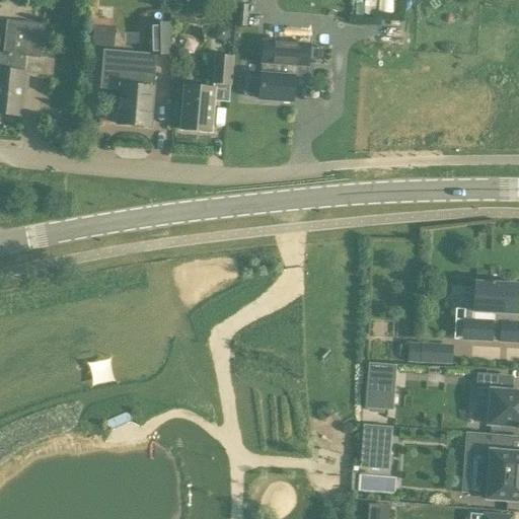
[(0,54),(0,69),(24,72),(25,58),(40,59),(44,25),(6,21),(3,54),(0,54)]
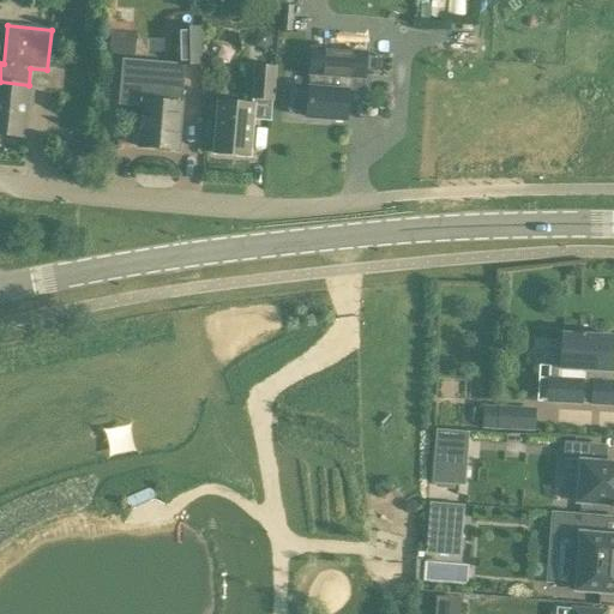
[(176,29),(178,66),(202,65),(200,29),(176,29)]
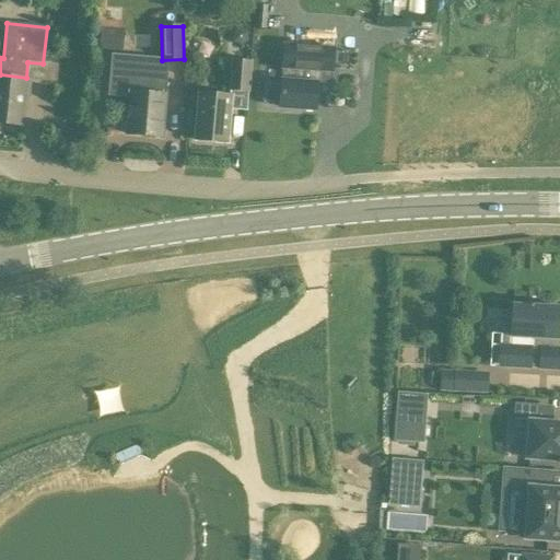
[(264,104),(280,104),(280,108),(315,111),(317,71),(331,72),(333,50),(296,48),(299,27),(286,26),(282,82),(281,82),(281,83),(265,82),(264,104)]
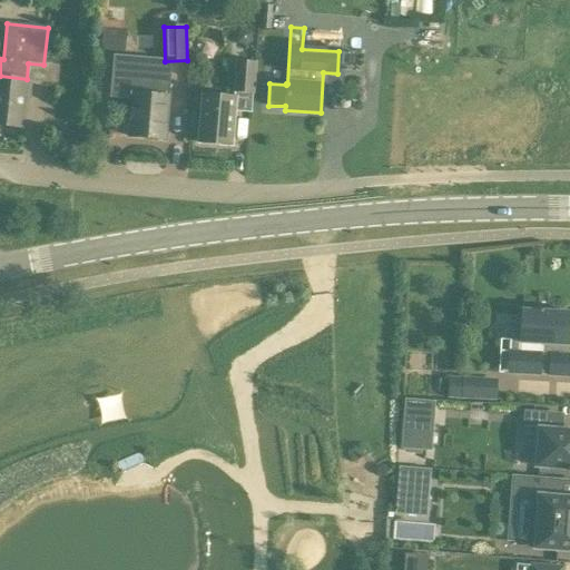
[(100,49),(124,52),(126,30),(102,28),(100,49)]
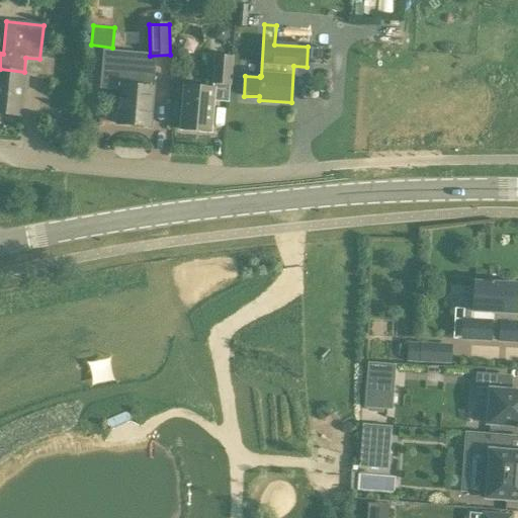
[(231,85),(233,57),(213,56),(211,84),(231,85)]
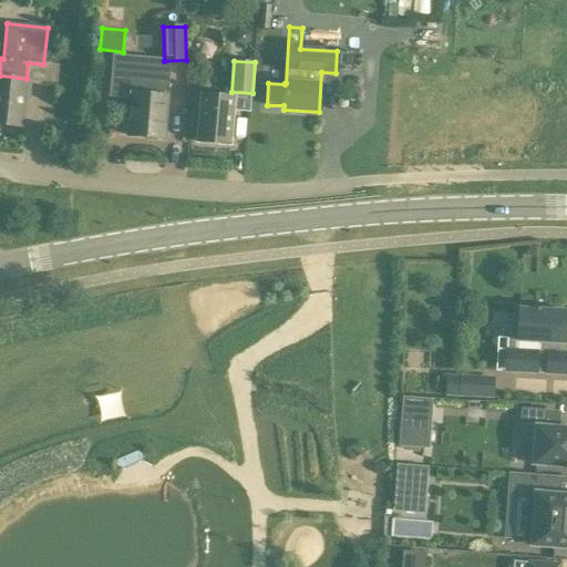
[(125,93),(132,93),(129,136),(163,138),(168,75),(112,71),(110,96),(124,98),(125,93)]
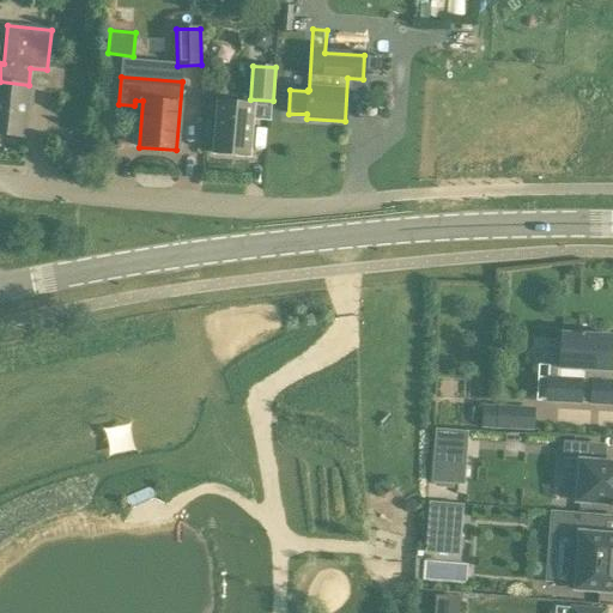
[(0,135),(23,138),(29,86),(0,83),(0,135)]
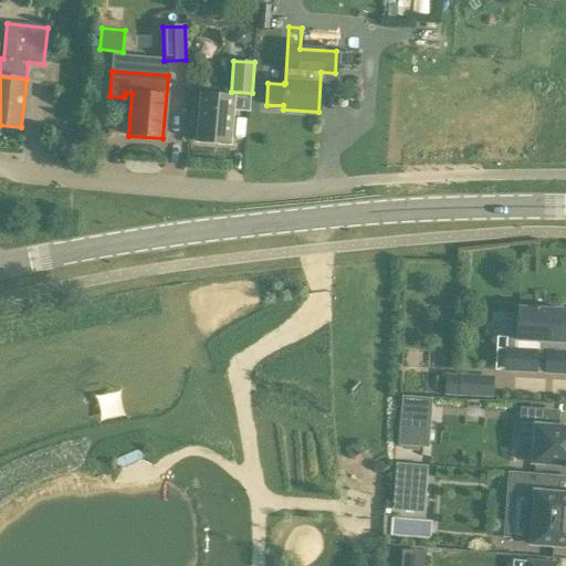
[(229,145),(233,98),(200,95),(197,142),(229,145)]
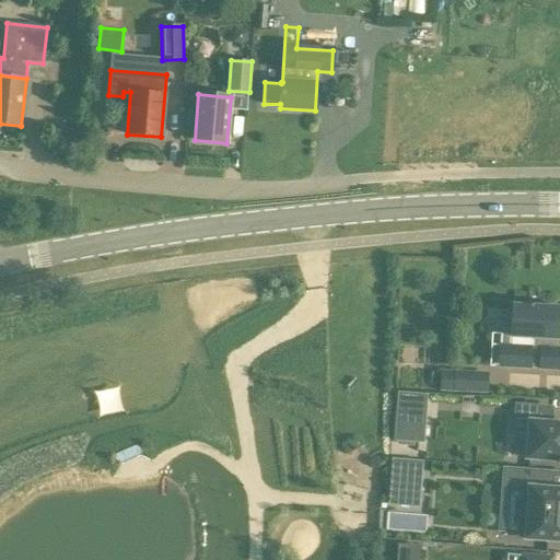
[(502,312),(501,335),(509,335),(506,369),(544,370),(545,349),(557,350),(558,340),(559,308),(529,306),(529,305),(526,305),(526,306),(510,305),(510,312),(502,312)]
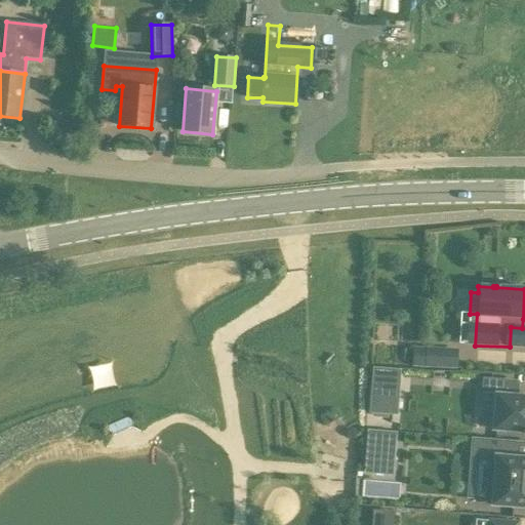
[(412,348),(411,367),(457,369),(458,350),(412,348)]
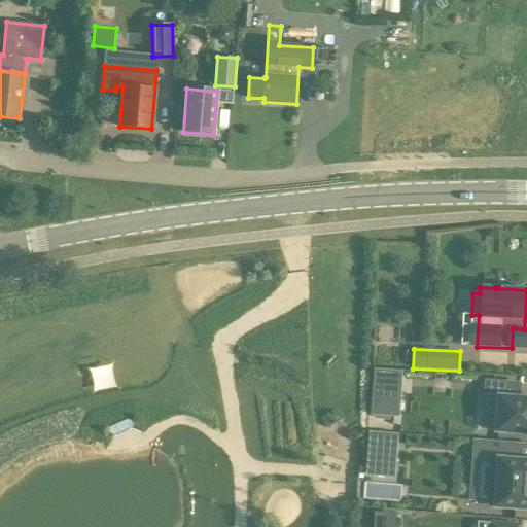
[(379,374),(377,405),(398,407),(401,376),(379,374)]
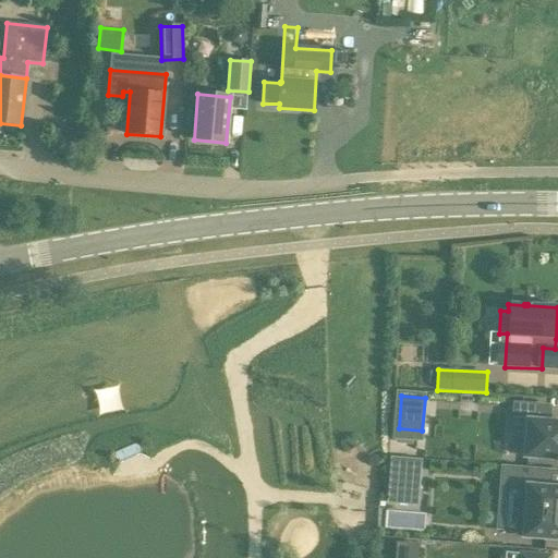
[(523,436),(522,459),(557,461),(557,421),(550,421),(552,405),(512,402),(510,435),(523,436)]
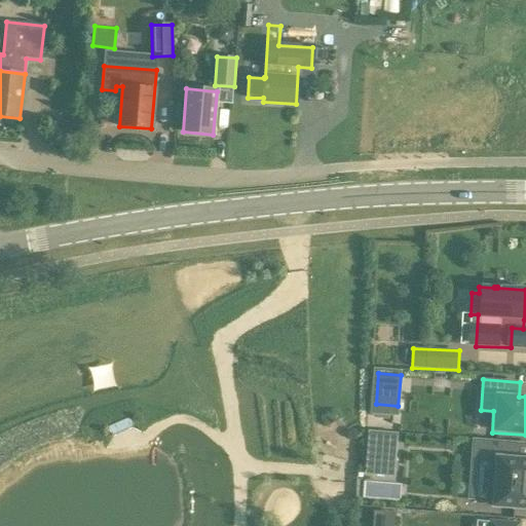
[(370,435),(368,472),(387,474),(390,436),(370,435)]
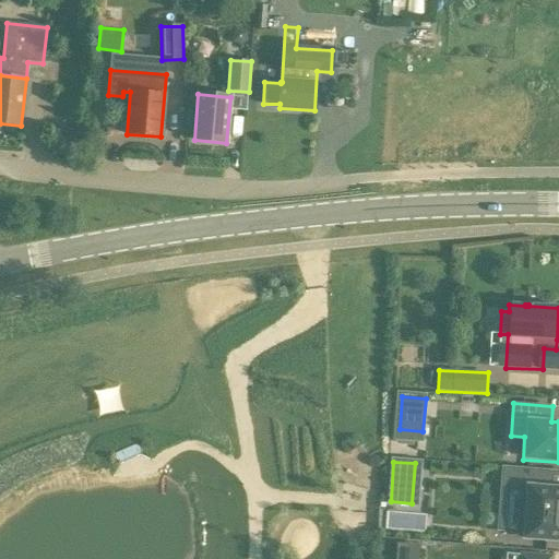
[(528,489),(524,536),(558,538),(558,490),(546,489),(547,472),(503,468),(502,487),(528,489)]
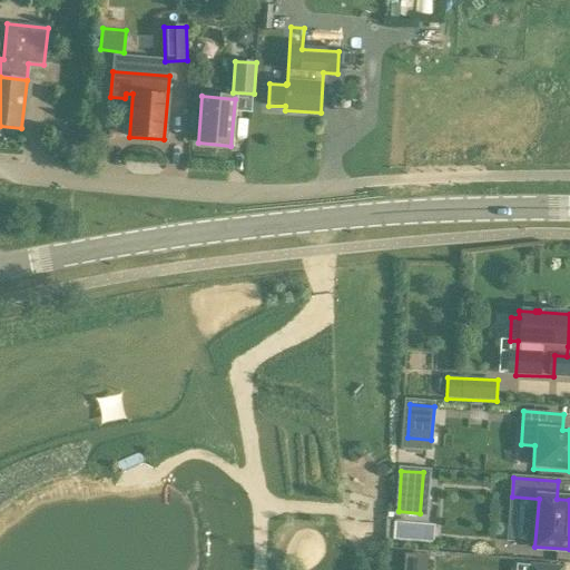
[(403,569),(429,569),(430,553),(404,552),(403,569)]
